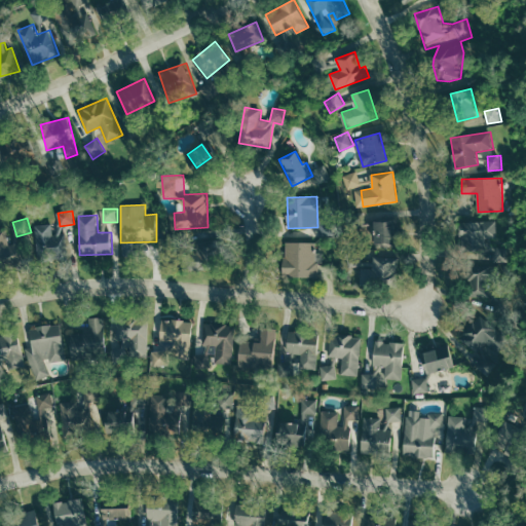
[(497,220),(460,222),(461,248),(488,247),(487,238),(498,237),(497,220)]
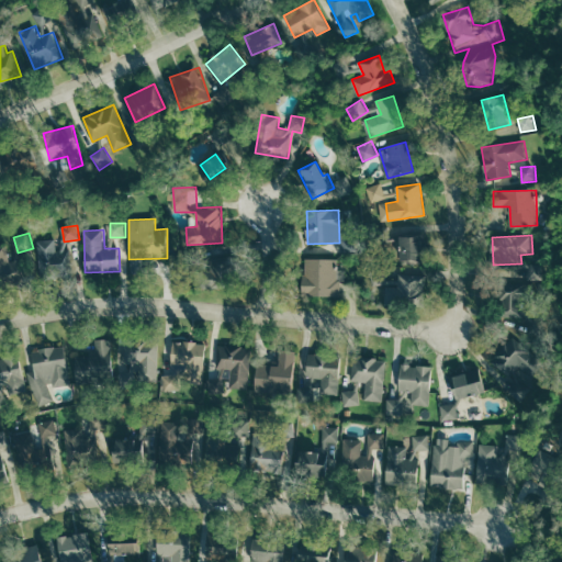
[(398,237),(400,261),(424,260),(423,236),(398,237)]
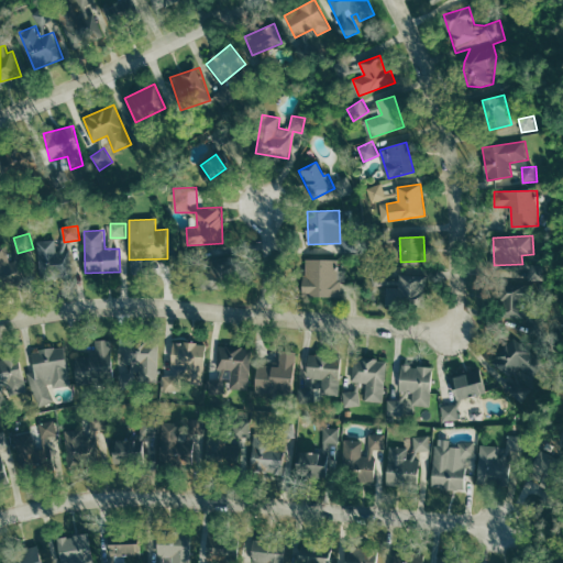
[(72,276),(72,252),(57,252),(57,240),(42,240),(43,277),(72,276)]
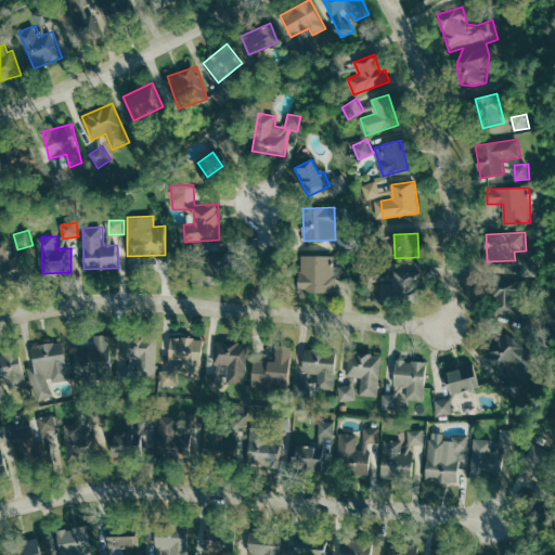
[(17,258),(11,259),(7,241),(0,242),(0,279),(1,282),(23,276),(17,258)]
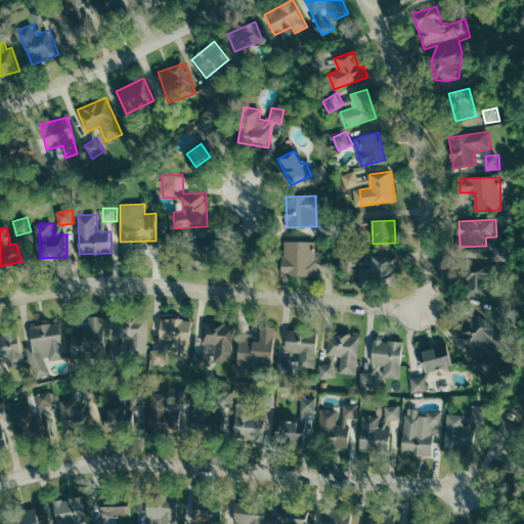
[(316,242),(282,242),(284,276),(317,276),(316,242)]
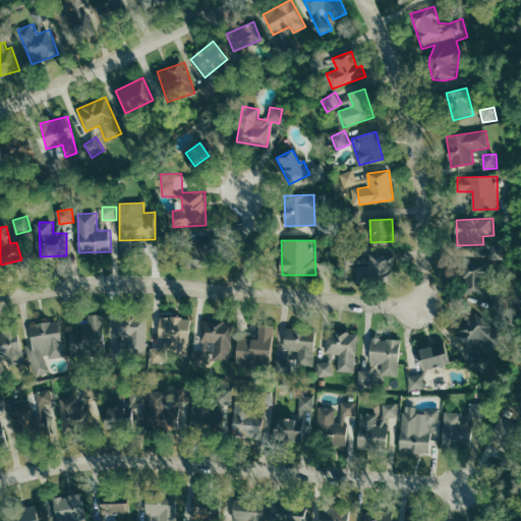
[(394,248),(369,247),(368,273),(393,274),(394,248)]
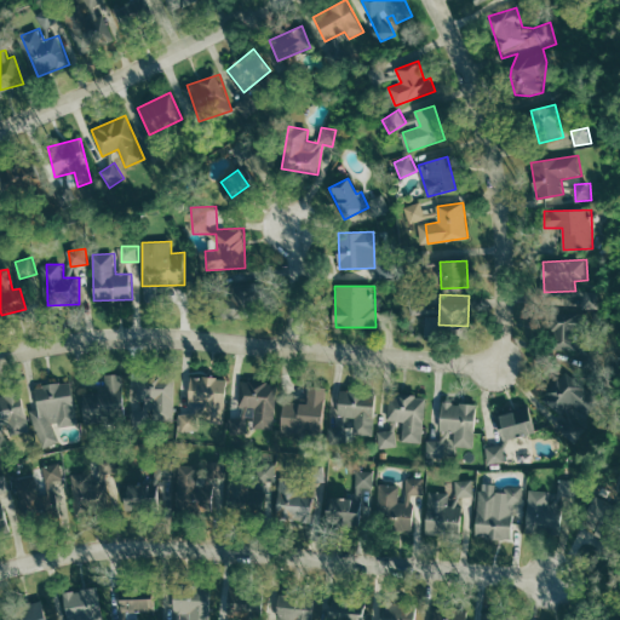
[(575,349),(577,313),(552,311),(552,349),(575,349)]
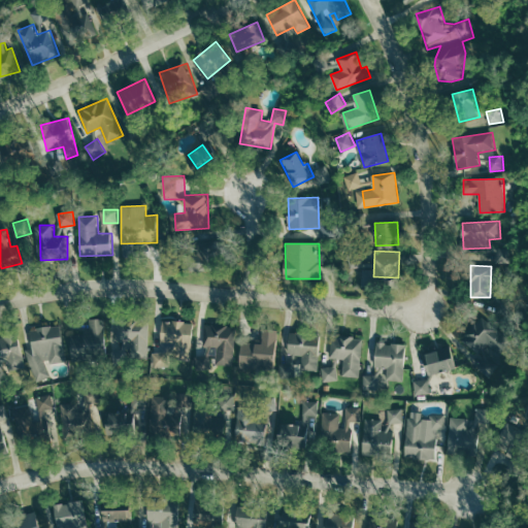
[(460,339),(477,359),(502,336),(485,317),(460,339)]
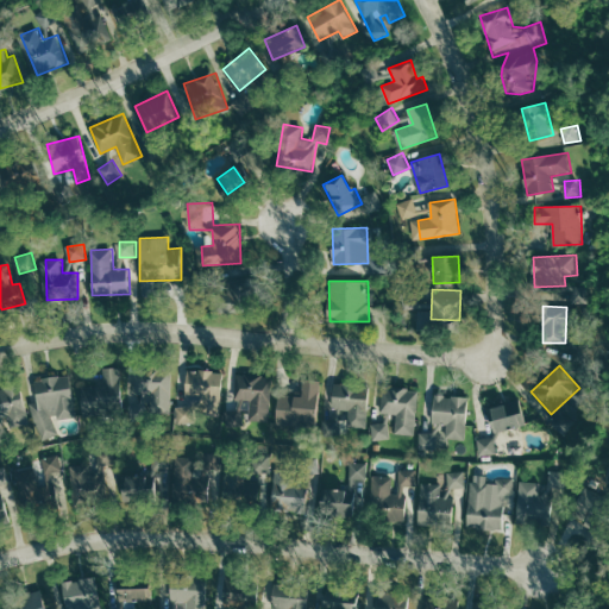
[(104,368),(105,382),(89,383),(90,414),(123,413),(121,368),(104,368)]
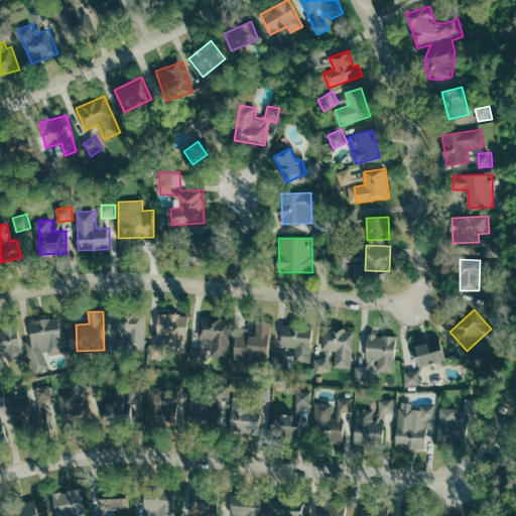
[(188,314),(157,313),(157,344),(150,344),(150,358),(166,358),(167,347),(187,347),(188,314)]
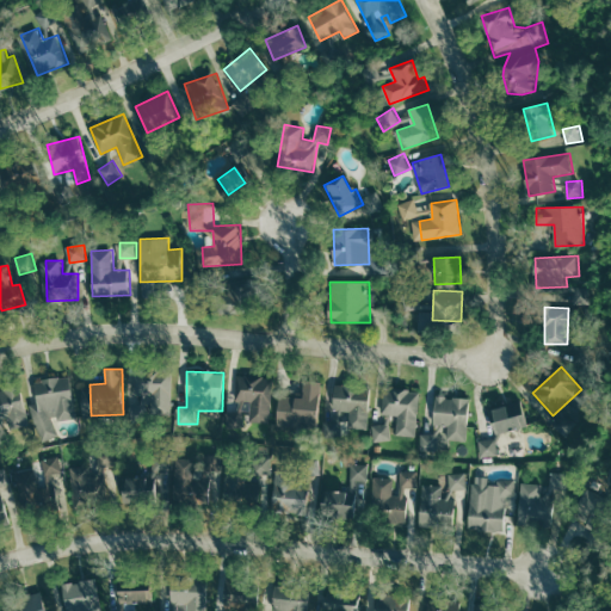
[(173,375),(142,375),(142,387),(147,387),(147,405),(130,405),(130,420),(149,420),(149,414),(172,415),(173,375)]
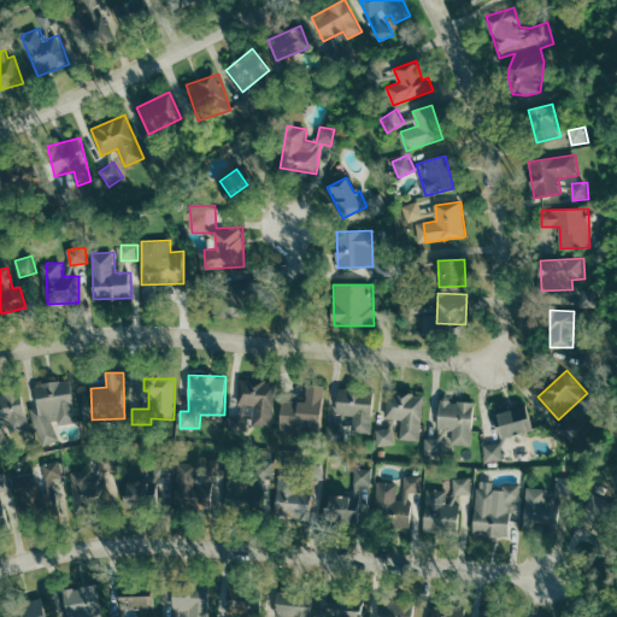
[(45,407),(39,409),(40,442),(60,441),(60,423),(82,422),(80,380),(43,381),(45,407)]
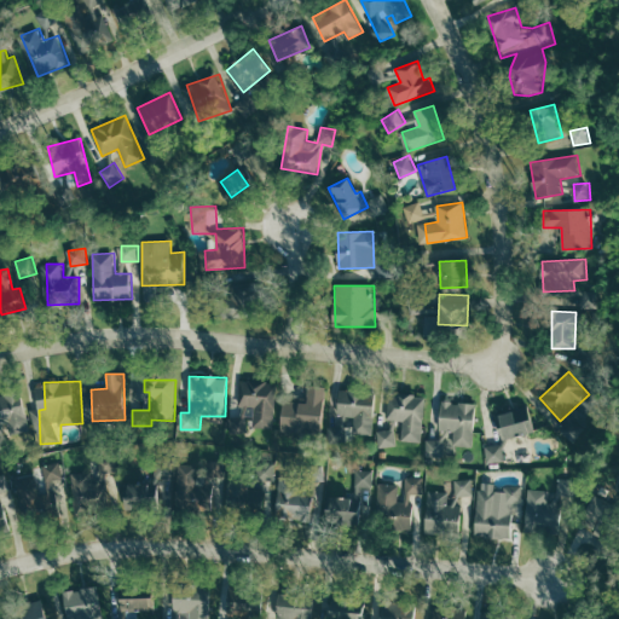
[(276,382),(239,381),(238,428),(250,428),(250,427),(275,428),(276,382)]
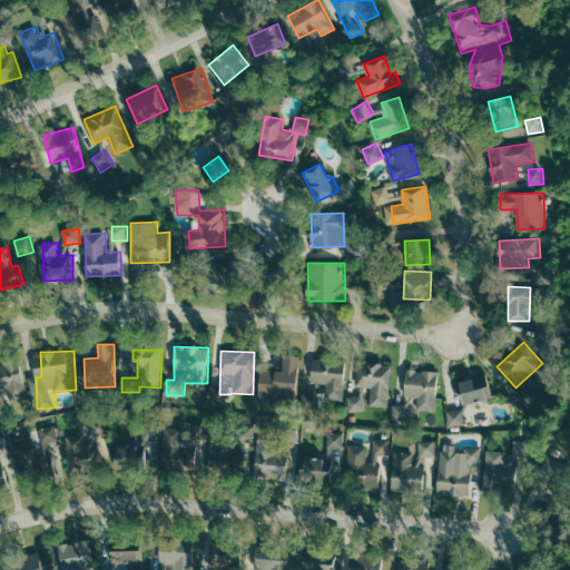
[(300,356),(284,356),(284,369),(259,369),(259,397),(298,399),(300,356)]
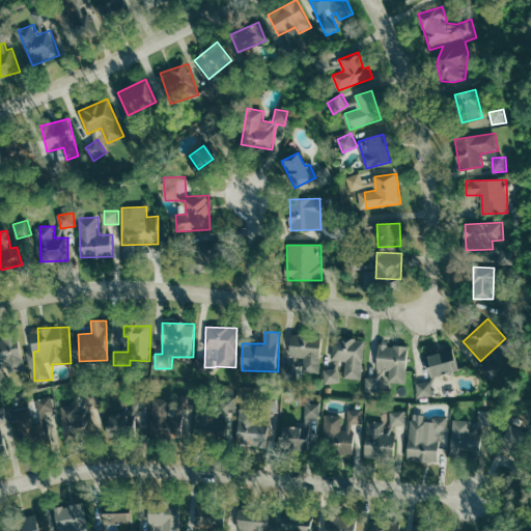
[(10,362),(12,370),(30,366),(22,333),(0,338),(0,362),(0,365),(10,362)]
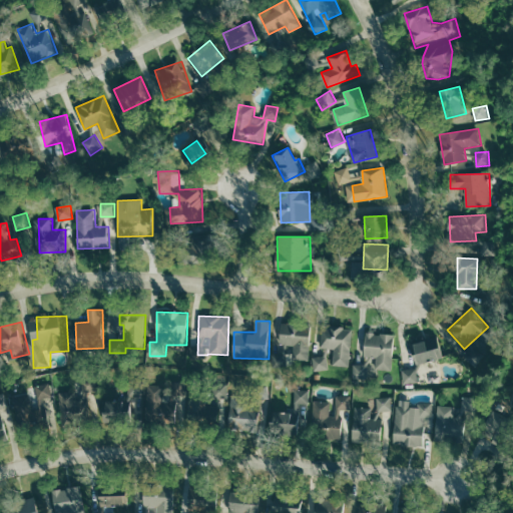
[(310,362),(309,325),(281,326),(282,363),(310,362)]
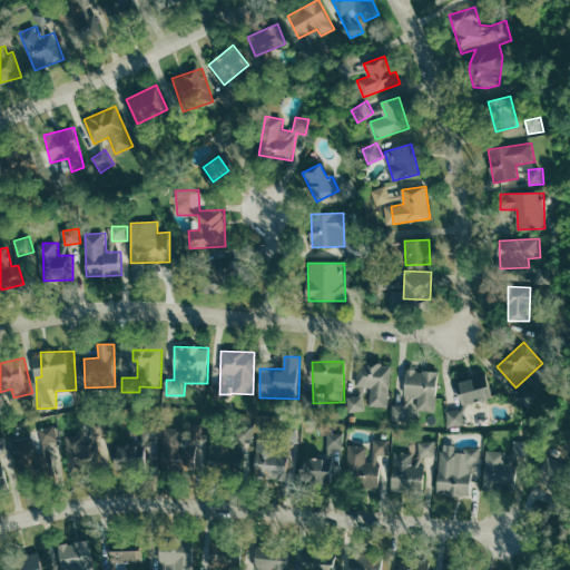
[(371,405),(390,406),(391,363),(359,363),(359,386),(372,386),(371,405)]
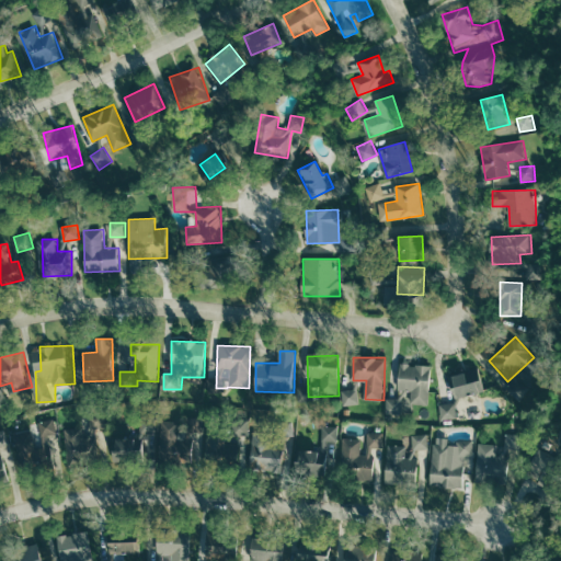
[(432,365),(399,363),(398,390),(411,390),(411,403),(431,404),(432,365)]
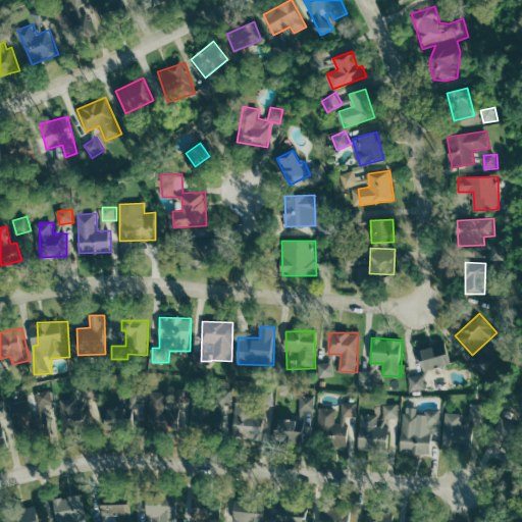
[(419,350),(424,370),(451,363),(445,343),(419,350)]
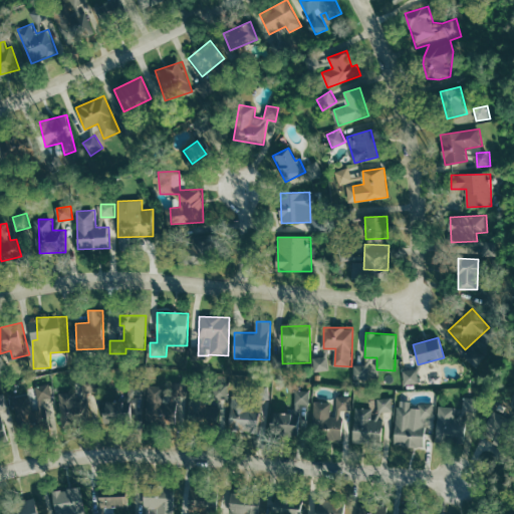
[(329,356),(313,357),(314,370),(329,370),(329,356)]
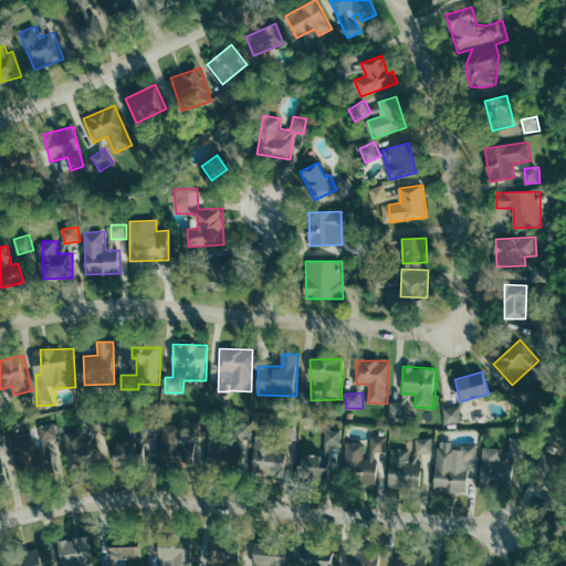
[(407,401),(390,401),(390,418),(407,418),(407,401)]
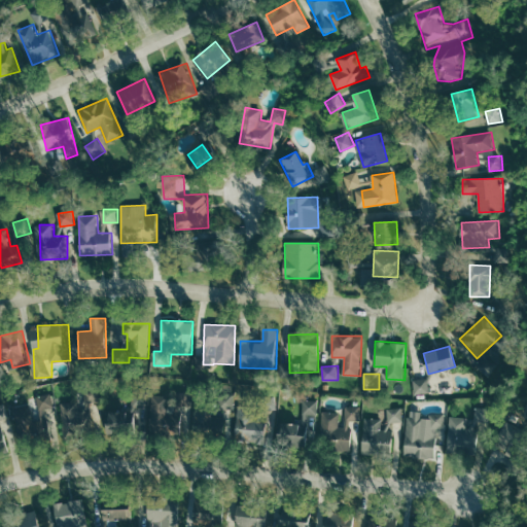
[(415,393),(429,392),(428,379),(414,379),(415,393)]
